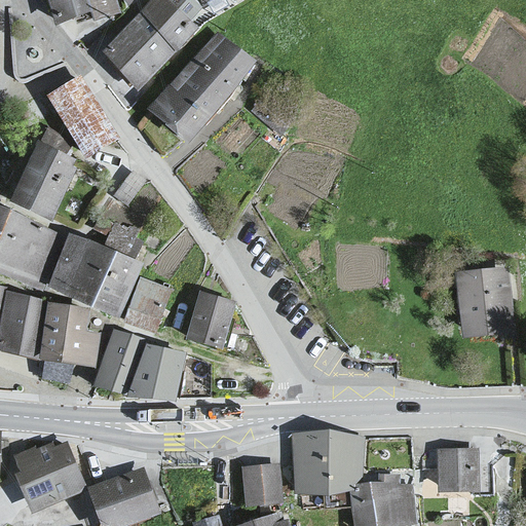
[(49,0),(58,25),(92,14),(95,21),(121,12),(117,0),(49,0)]
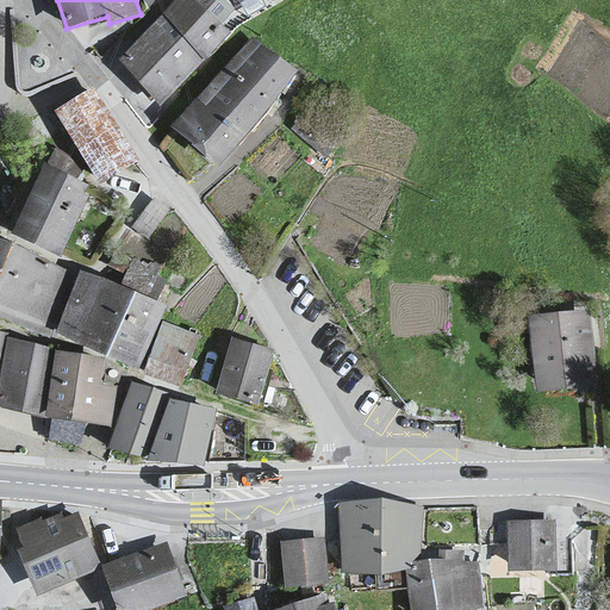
[(160,101),(226,32),(218,24),(234,8),(224,0),(178,0),(118,61),(160,101)]
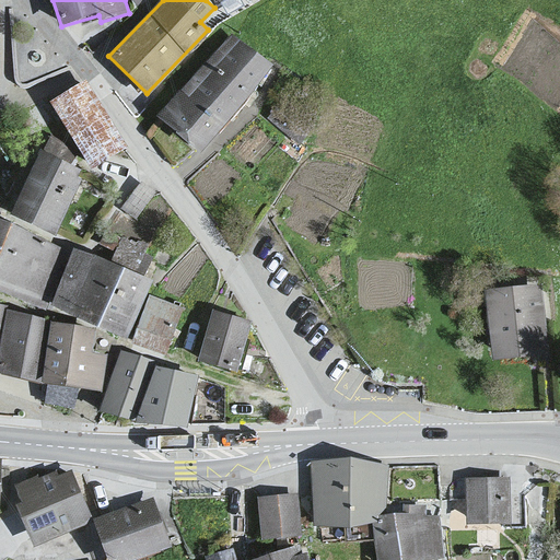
[(230,33),(159,116),(199,150),(269,67),(230,33)]
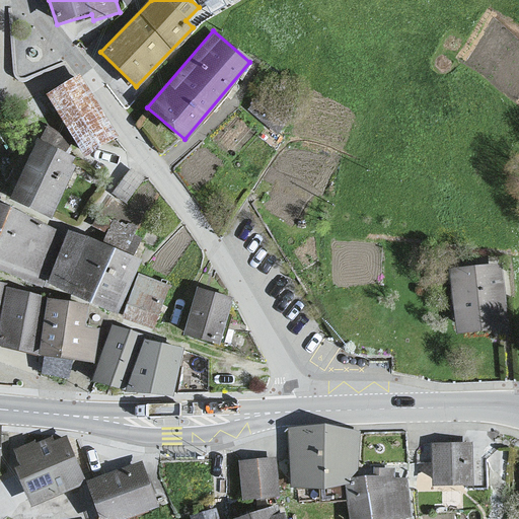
[(77,74),(49,91),(87,155),(116,137),(77,74)]
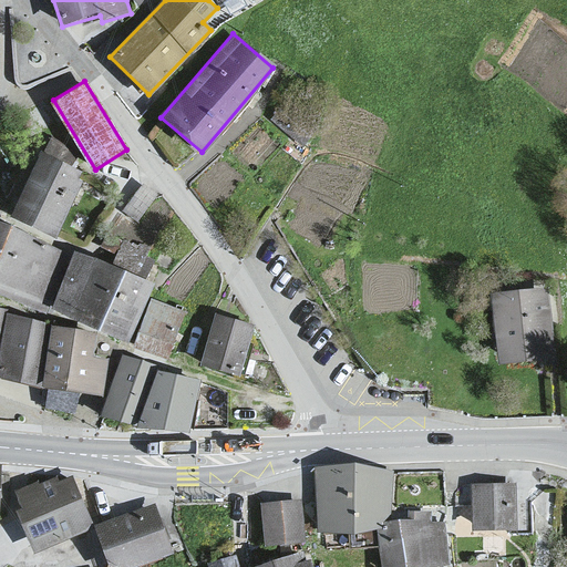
[(82,171),(42,153),(12,217),(52,235),(82,171)]
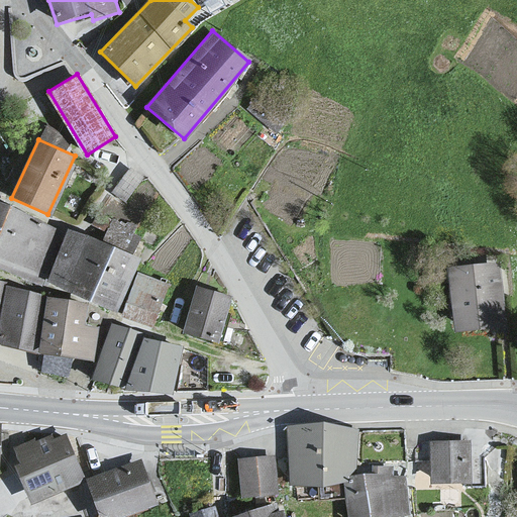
[(130,167),(111,192),(125,203),(144,178),(130,167)]
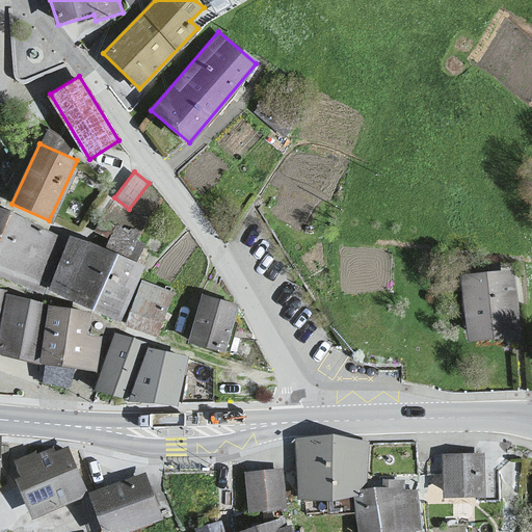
[(0,211),(0,276),(42,294),(63,240),(11,219),(0,211)]
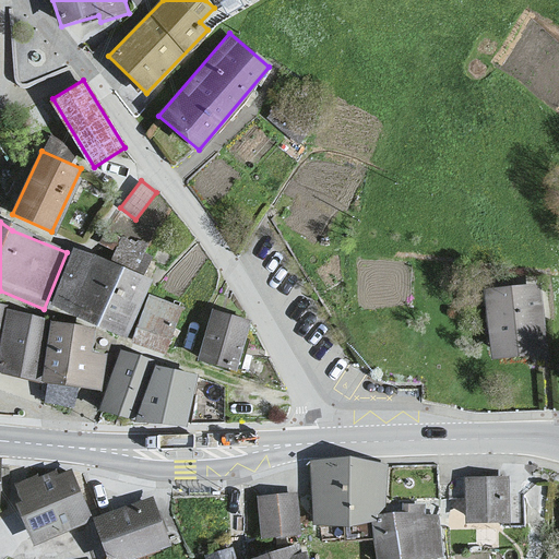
[(75,240),(55,299),(128,333),(152,276),(75,240)]
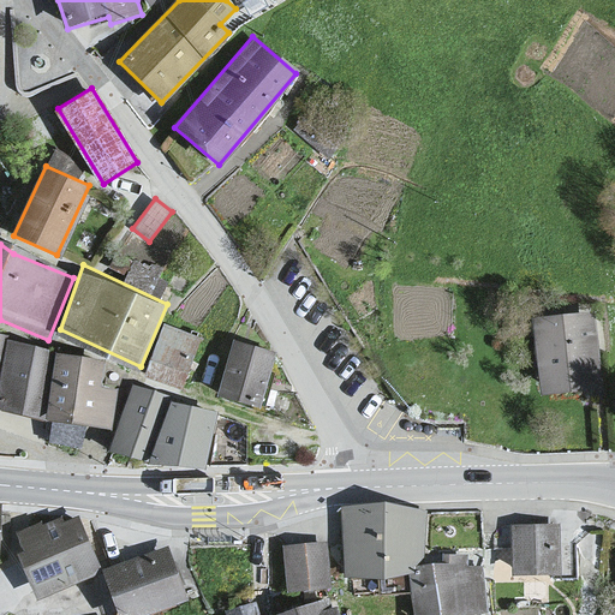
[(593,312),(532,321),(542,394),(603,386),(593,312)]
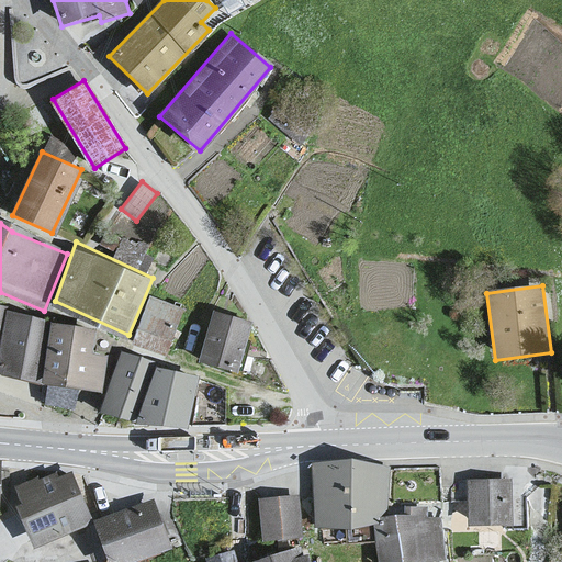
[(148,301),(139,334),(173,347),(180,311),(148,301)]
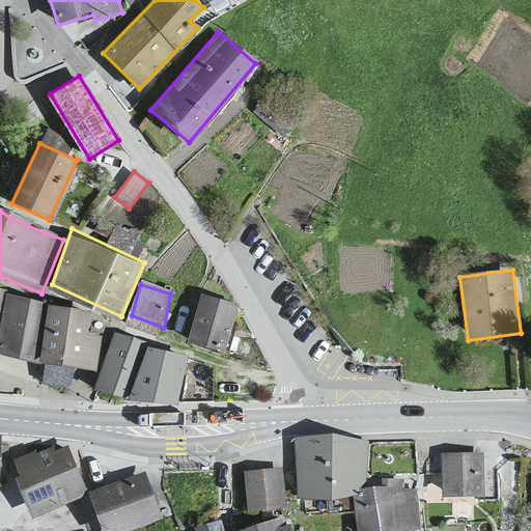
[(48,304),(6,292),(0,320),(0,348),(42,360),(48,304)]
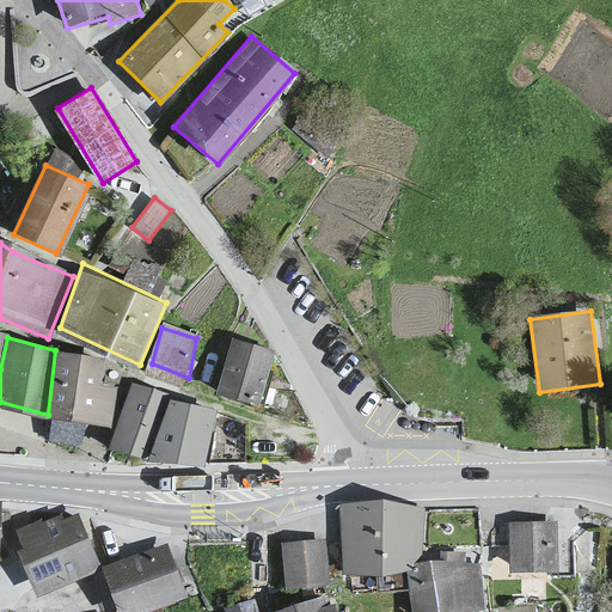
[(276,359),(230,343),(215,396),(261,414),(276,359)]
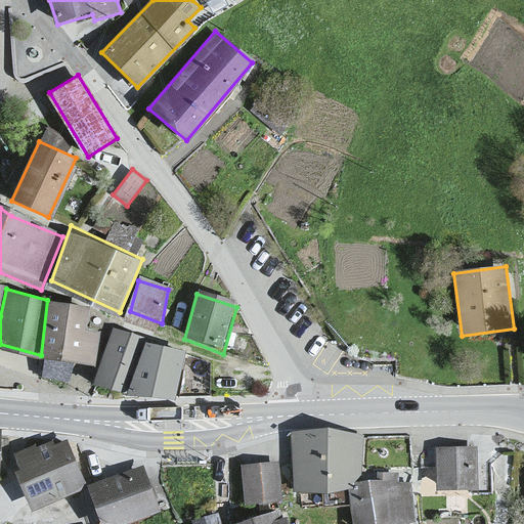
[(47,300),(41,355),(96,362),(99,329),(86,325),(88,307),(47,300)]
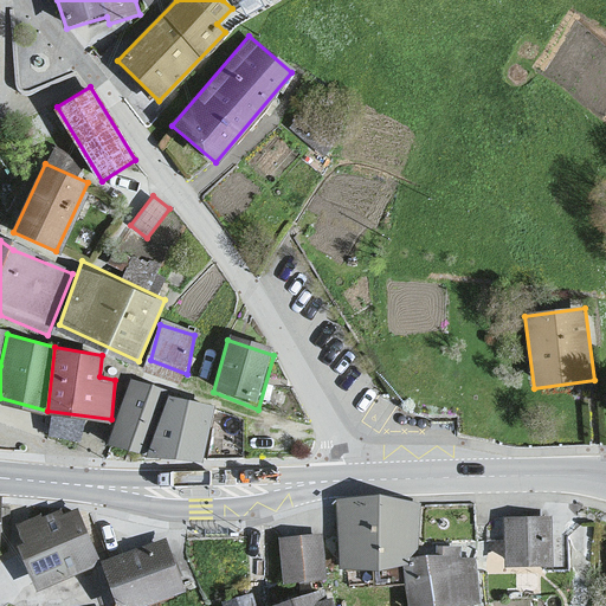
[(114,429),(109,442),(148,450),(168,392),(131,381),(114,429)]
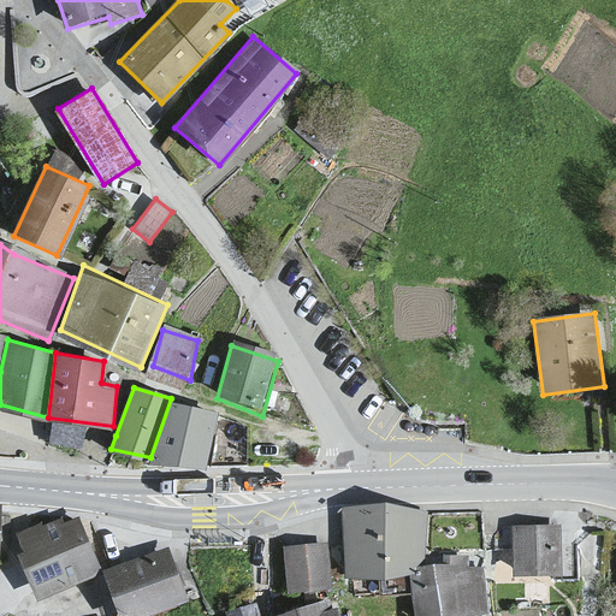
[(150,457),(207,463),(218,410),(171,398),(150,457)]
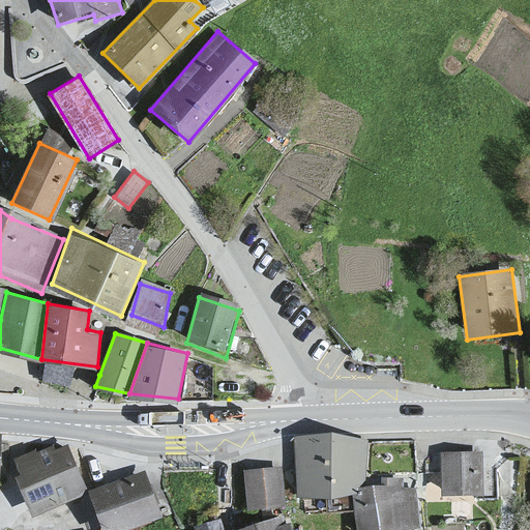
[(367,440),(294,441),(297,498),(353,495),(353,488),(365,487),(367,440)]
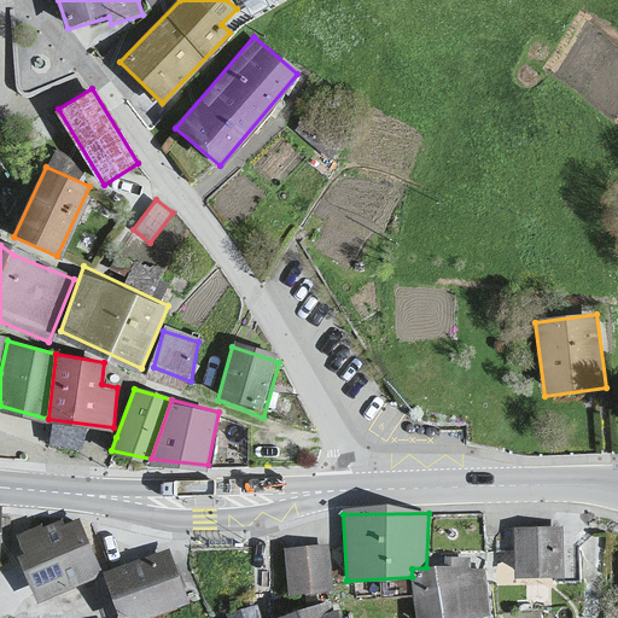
[(79,520),(23,543),(28,553),(22,555),(40,595),(100,571),(79,520)]
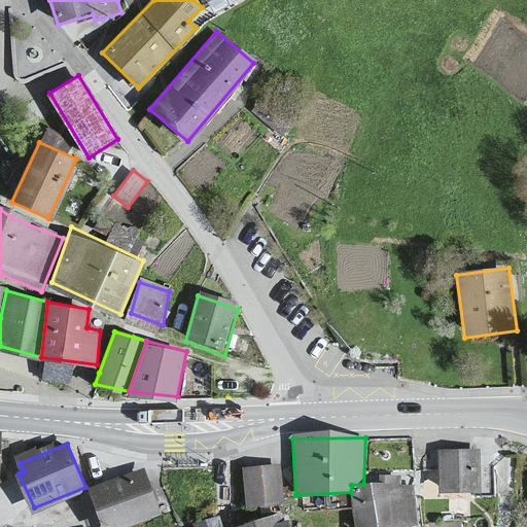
[(479,449),(438,450),(440,493),(479,492),(479,449)]
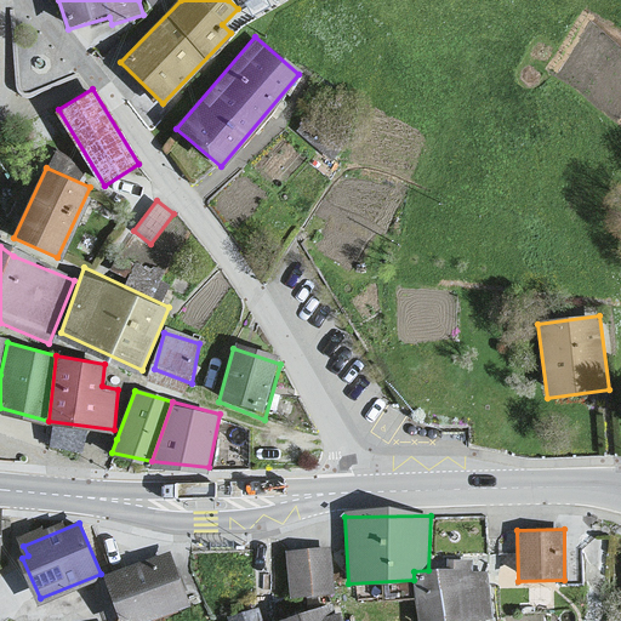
[(330,547),(285,552),(290,597),(336,591),(330,547)]
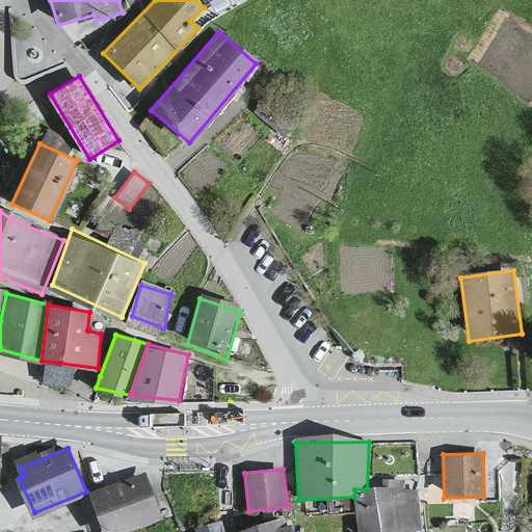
[(145,473),(91,493),(106,531),(117,531),(162,516),(145,473)]
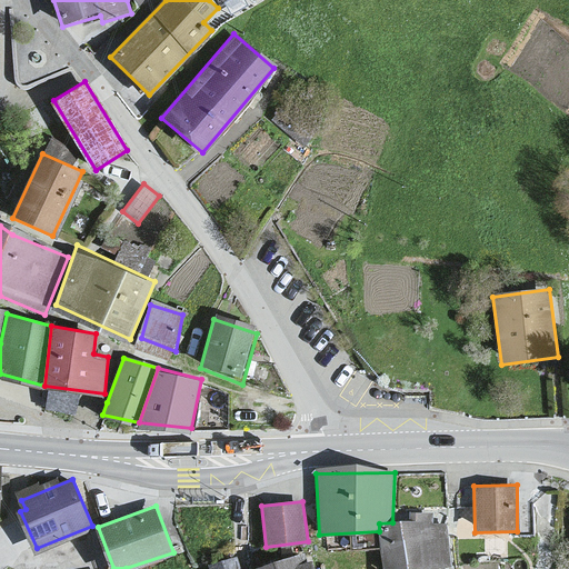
[(379,531),(382,568),(433,568),(450,567),(447,523),(433,523),(433,513),(410,513),(410,521),(392,522),(379,523),(379,531)]
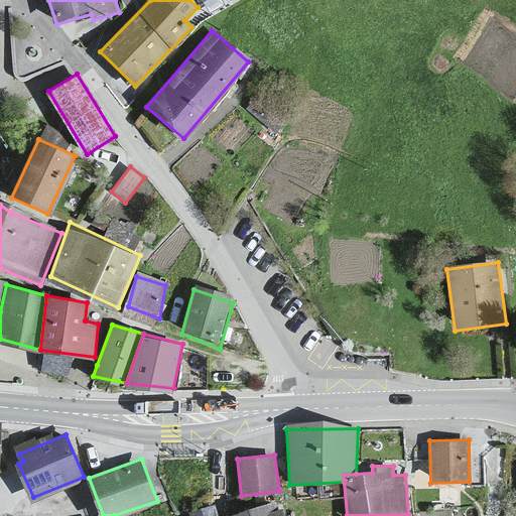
[(281,515),(278,504),(234,515),(281,515)]
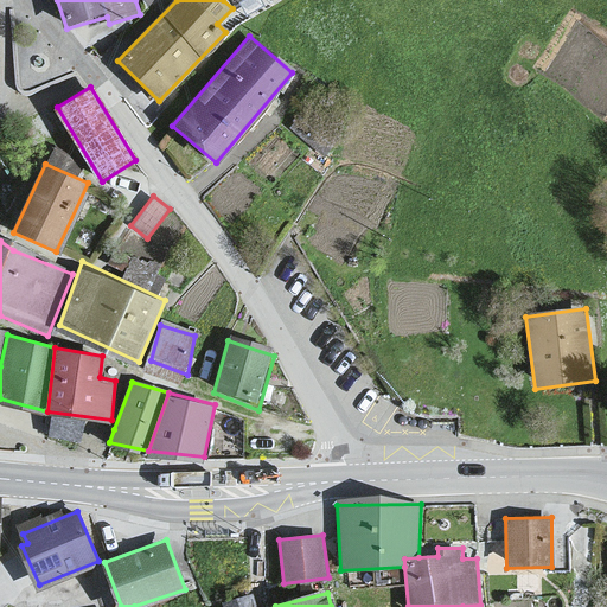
[(255,606),(251,594),(223,602),(223,606),(255,606)]
